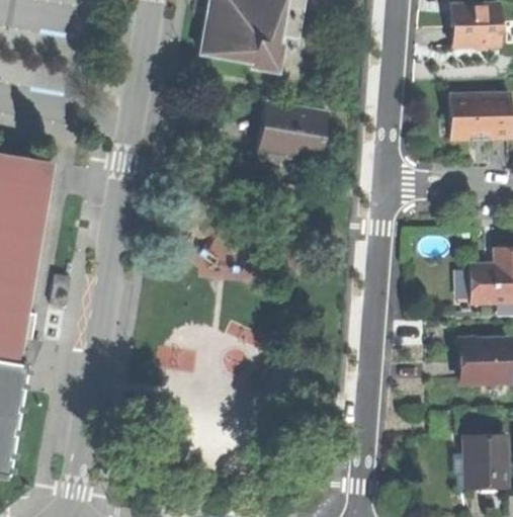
[(209,0),(202,54),(252,61),(251,69),(279,73),(284,37),(301,39),(306,0),(209,0)]
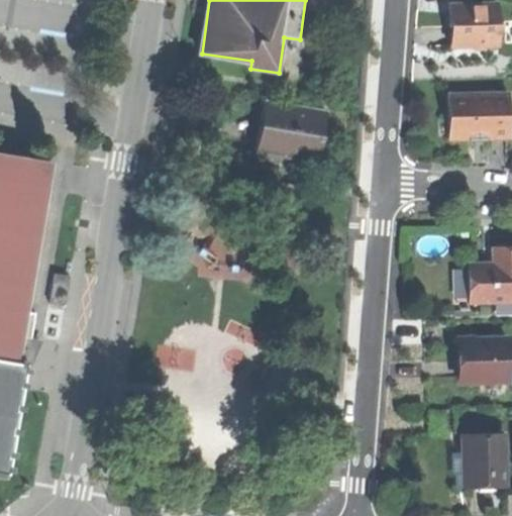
[(500,6),(451,6),(451,24),(450,46),(500,46),(500,6)]
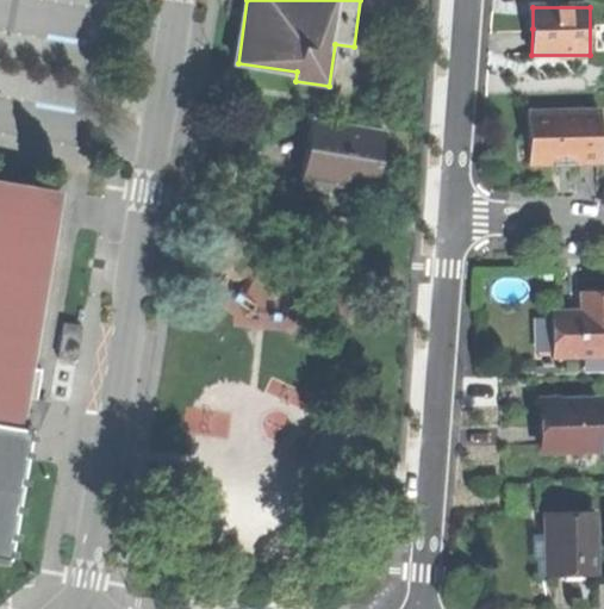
[(603,111),(530,112),(530,137),(535,137),(554,151),(554,161),(558,161),(559,166),(566,166),(580,166),(580,160),(603,160),(603,111)]
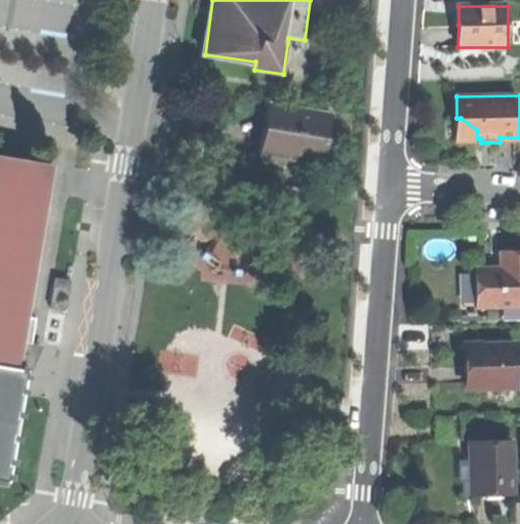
[(300,109),(271,104),(268,128),(265,150),(285,153),(284,159),(325,165),(333,113),(306,109),(305,115),(298,114),(300,109)]
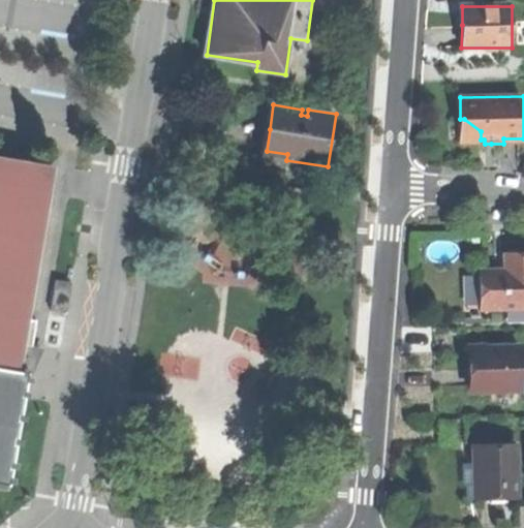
[(460,141),(481,140),(481,131),(464,119),(460,119),(460,141)]
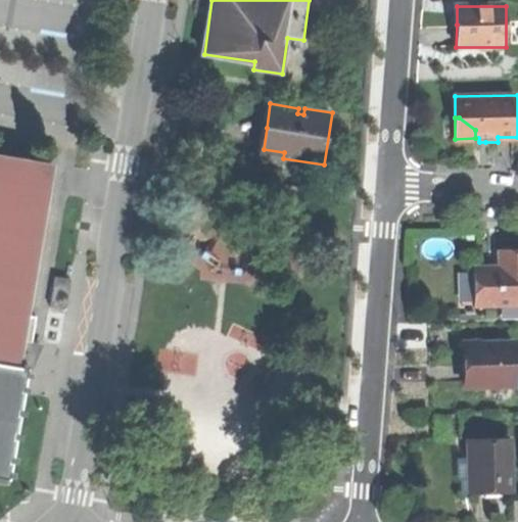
[(54,165),(0,156),(0,364),(20,368),(25,342),(54,165)]
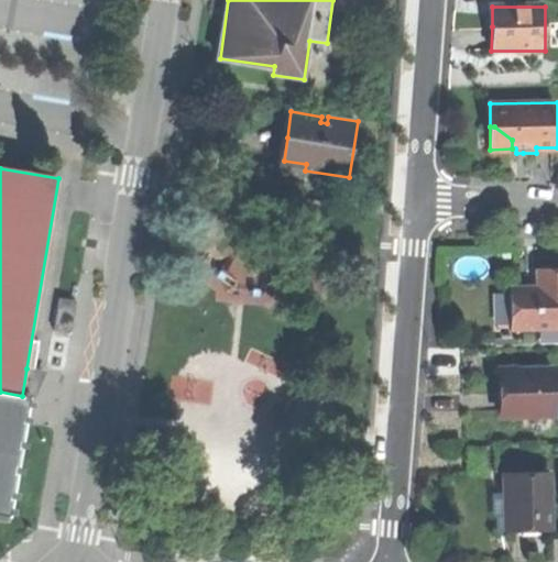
[(543,289),(515,290),(516,310),(516,329),(557,328),(557,272),(550,273),(551,289),(543,289)]
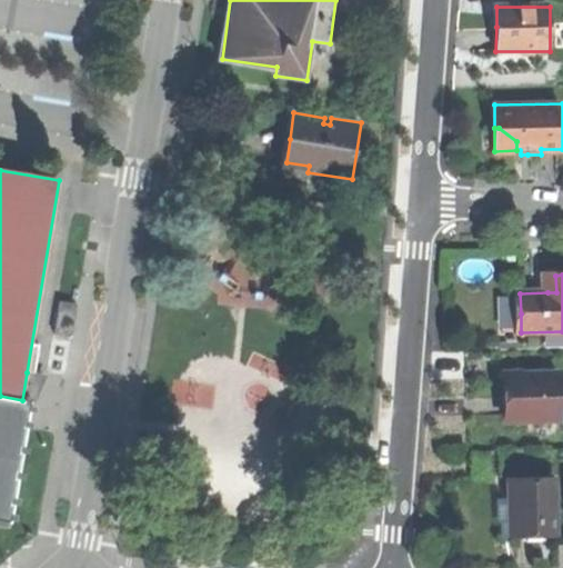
[(548,276),(548,292),(556,292),(555,276),(548,276)]
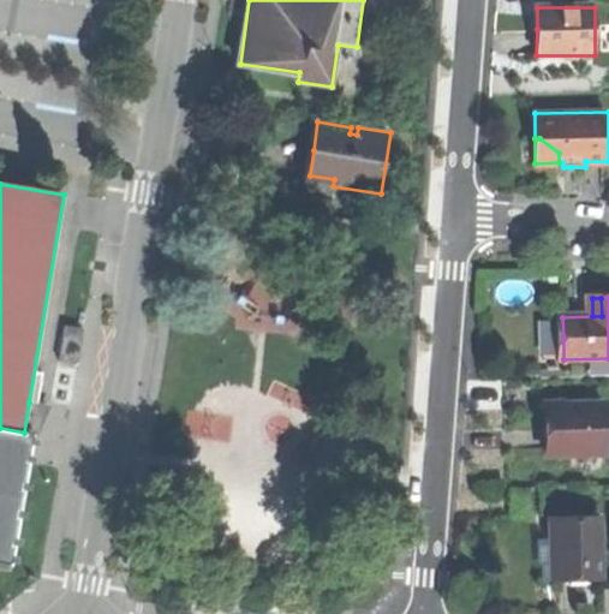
[(39,404),(29,403),(24,433),(0,428),(0,562),(12,565),(39,404)]
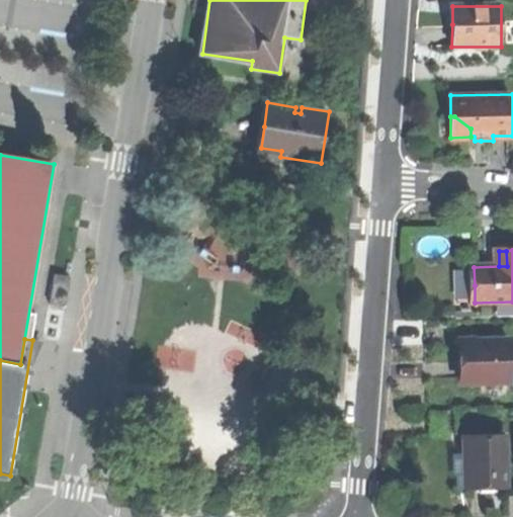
[(464,365),(465,383),(507,382),(507,360),(512,360),(512,341),(464,342),(464,365)]
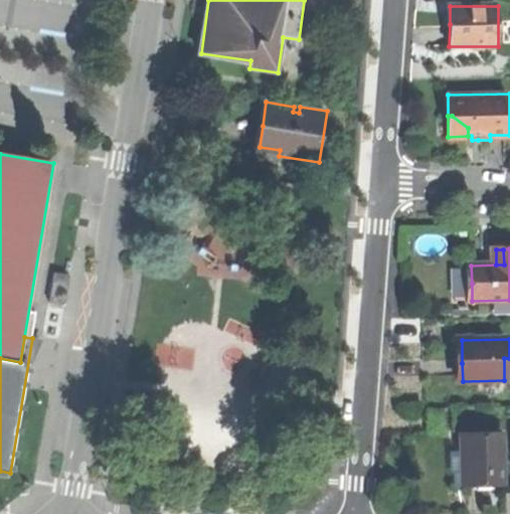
[(480,485),(492,485),(492,479),(502,479),(501,436),(462,437),(462,456),(466,456),(467,485),(480,485)]
